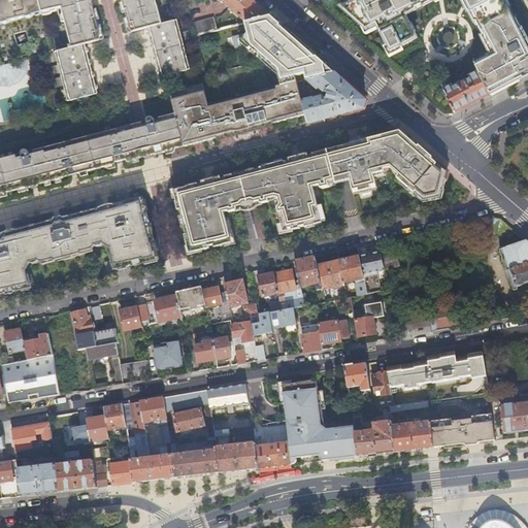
[(0,0),(0,22),(42,11),(39,0),(0,0)]
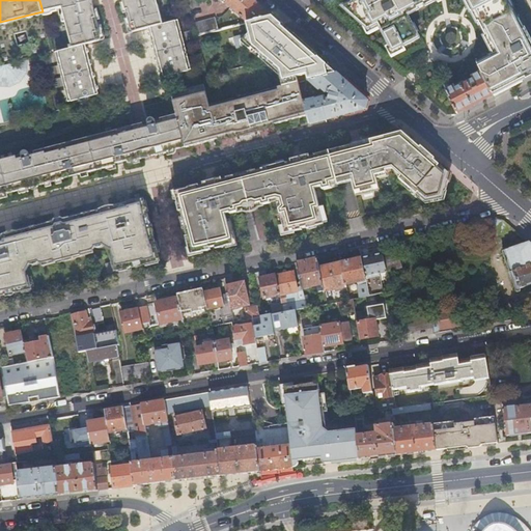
[(123,0),(132,31),(148,27),(164,22),(158,0),(39,0),(43,11),(63,6),(75,48),(85,45),(102,39),(92,2),(91,0),(123,0)]
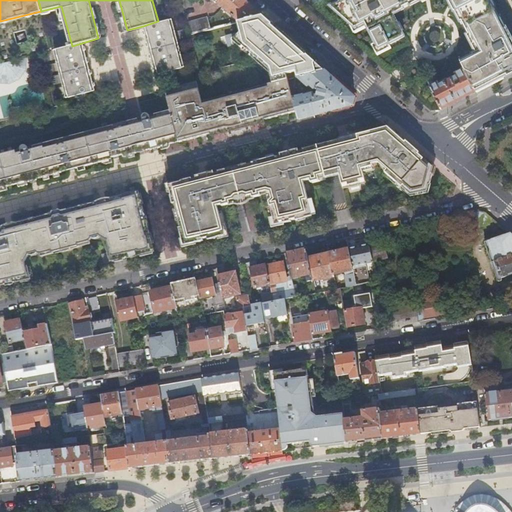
[(239,21),(262,15),(244,0),(214,0),(222,6),(219,9),(221,10),(224,8),(239,21)]
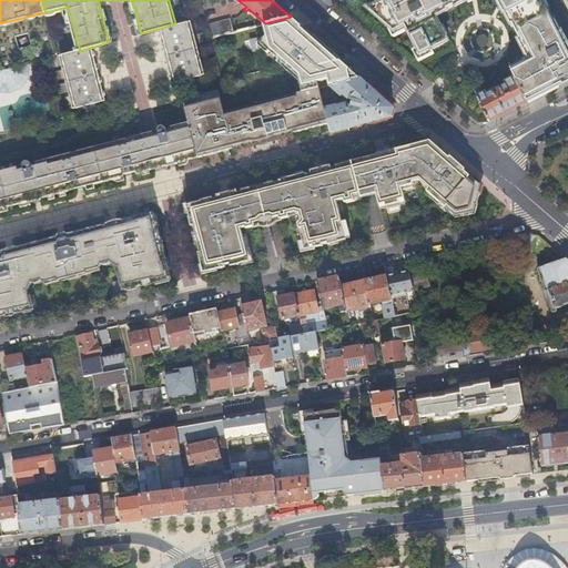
[(526,61),(511,69),(513,70),(528,101),(536,97),(561,84),(567,80),(567,48),(560,32),(558,33),(553,22),(555,21),(546,7),(545,7),(540,0),(383,0),(368,8),(388,26),(395,31),(406,26),(408,30),(418,49),(419,49),(422,53),(432,49),(432,50),(449,41),(434,10),(445,4),(447,9),(455,4),(454,2),(458,0),(467,0),(468,1),(470,0),(469,0),(501,0),(499,1),(499,3),(501,2),(506,10),(504,11),(505,13),(509,10),(516,21),(513,23),(521,39),(524,38),(529,49),(535,60),(528,63),(527,61),(526,61)]
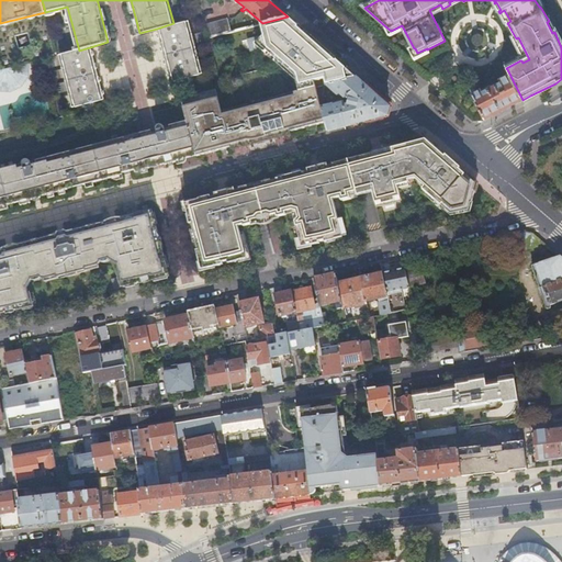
[(56,56),(45,12),(0,23),(0,57),(3,69),(56,56)]
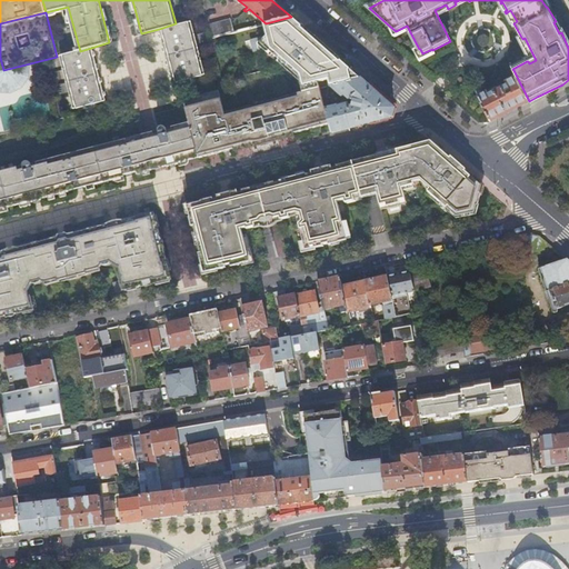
[(230,30),(227,16),(219,18),(222,32),(230,30)]
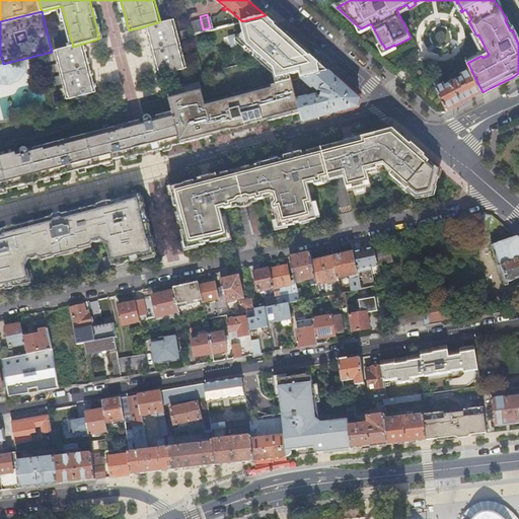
[(302,78),(320,73),(319,63),(266,15),(242,21),(241,21),(244,32),(245,38),(230,42),(232,48),(244,44),(274,70),(278,84),(292,80),(302,78)]
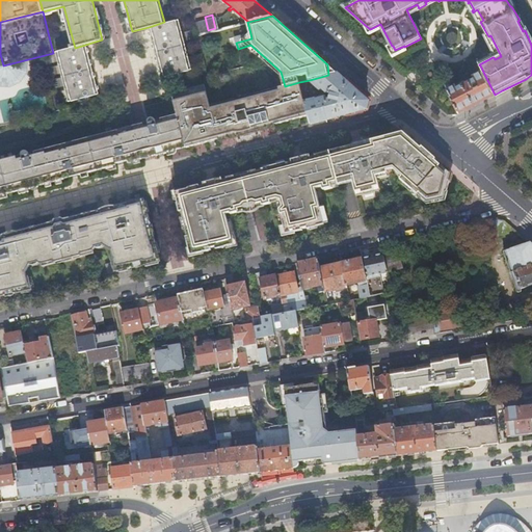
[(179,18),(164,22),(149,27),(163,77),(173,74),(174,79),(184,76),(183,71),(193,68),(179,18)]
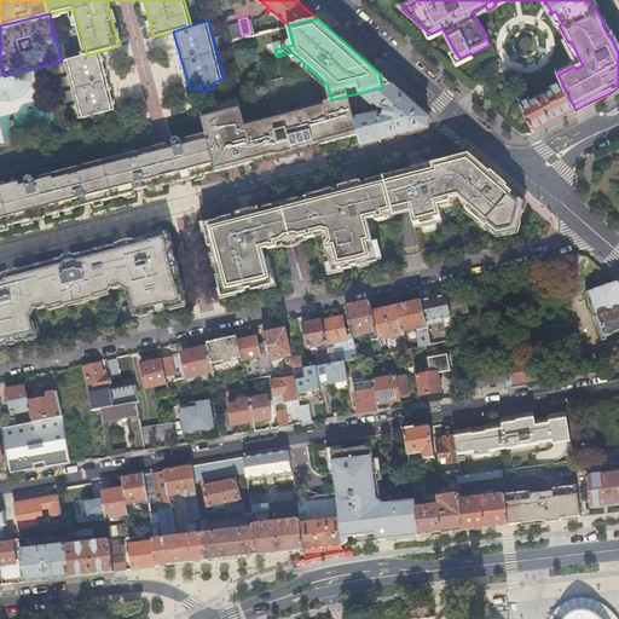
[(230,41),(239,39),(236,24),(226,28),(230,41)]
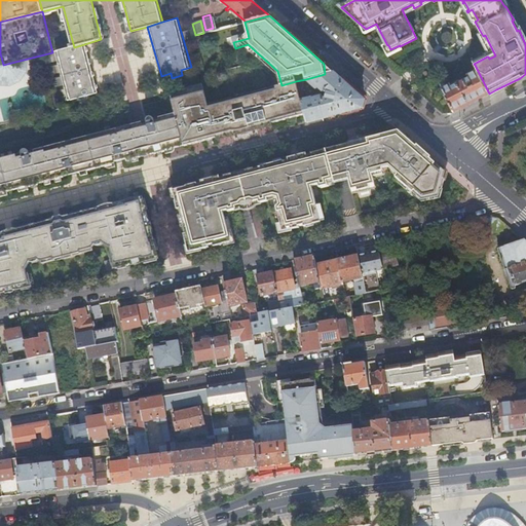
[(366,29),(360,24),(365,35),(378,28),(376,24),(366,29)]
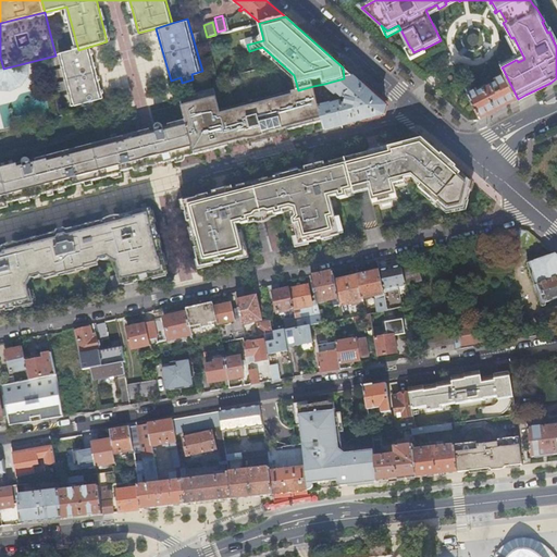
[(262,35),(246,39),(247,45),(263,40),(262,35)]
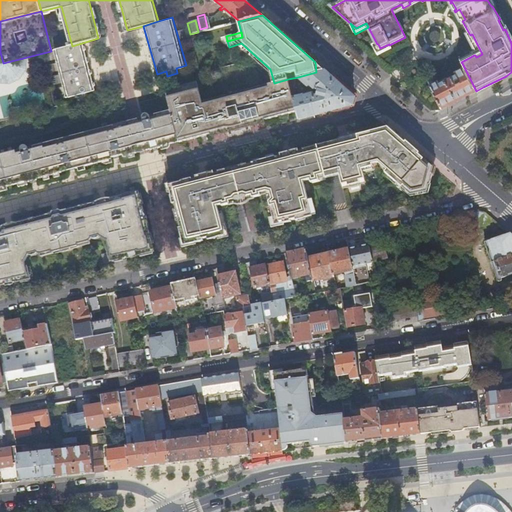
[(96,91),(82,43),(72,46),(54,51),(68,99),(77,96),(78,101),(88,98),(86,93),(96,91)]
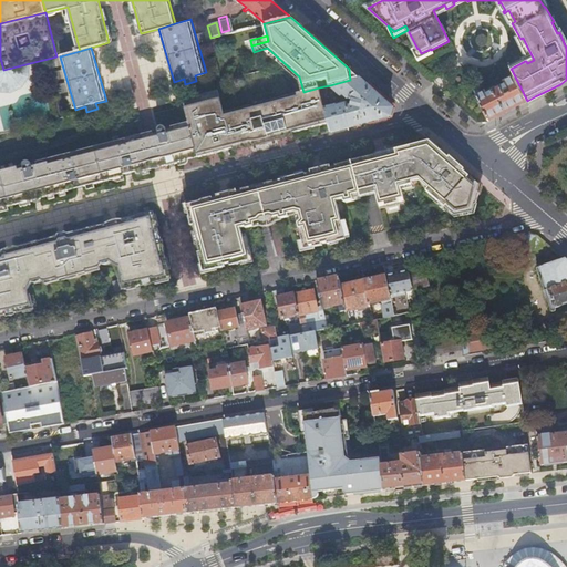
[(525,60),(525,61),(526,61),(527,63),(534,60),(528,49),(524,51),(528,59),(525,60)]
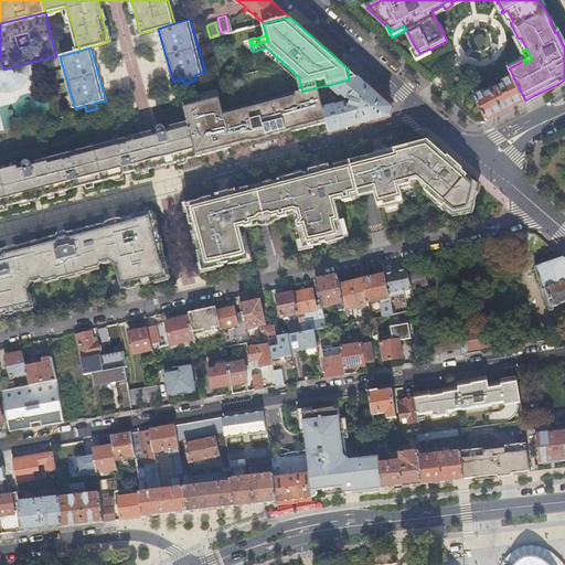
[(358,77),(348,68),(349,80),(358,77)]
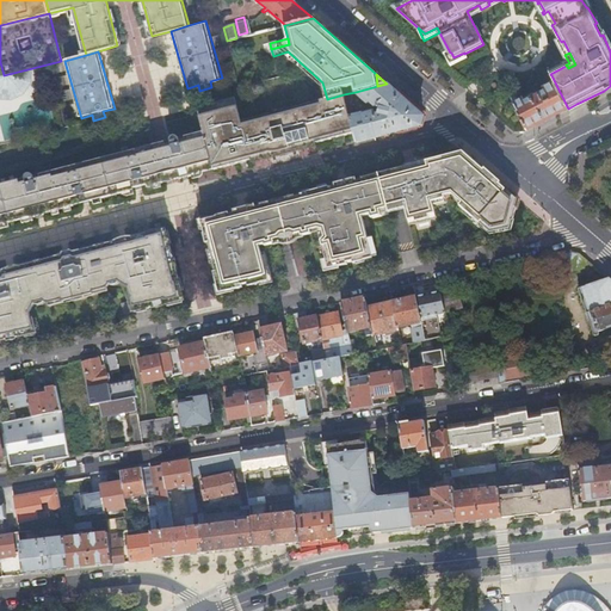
[(519,115),(526,130),(547,119),(568,109),(551,75),(547,78),(550,86),(544,88),(547,92),(536,98),(534,93),(523,99),(519,102),(514,94),(510,97),(519,115)]
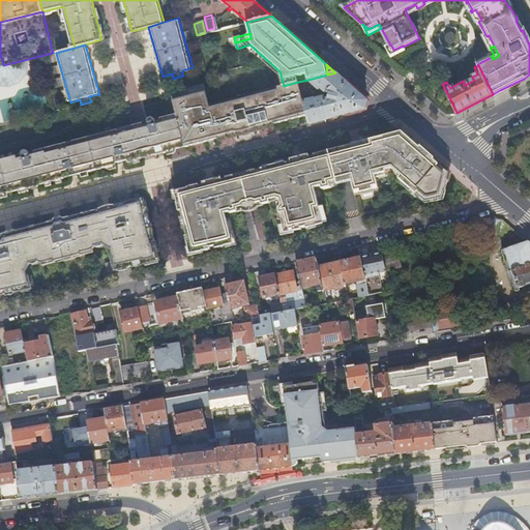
[(327,75),(308,80),(320,90),(321,89),(326,93),(328,91),(330,93),(328,99),(326,100),(326,97),(316,99),(315,98),(303,101),(306,115),(308,123),(365,109),(366,100),(335,72),(327,75)]
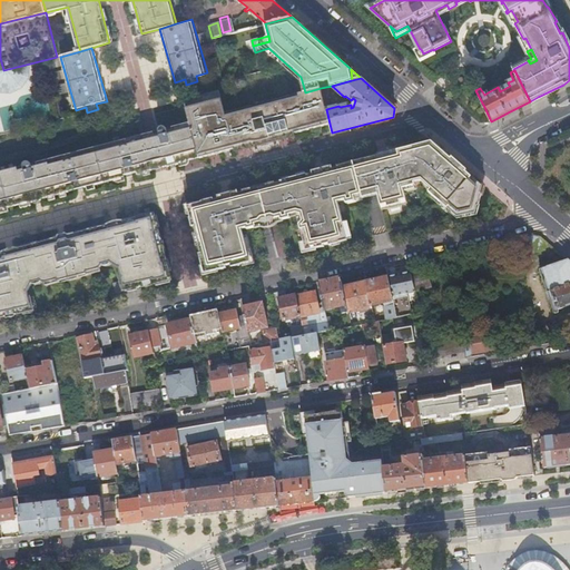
[(332,86),(321,88),(324,102),(335,99),(332,86)]
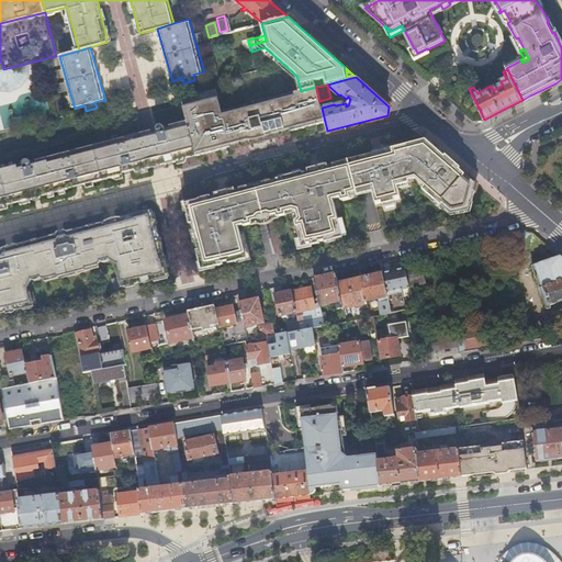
[(464,113),(478,105),(469,89),(467,85),(452,92),(464,113)]
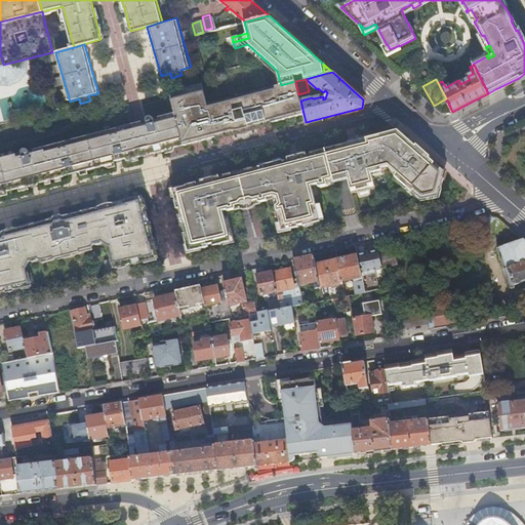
[(175,113),(184,146),(216,137),(217,139),(272,125),(272,122),(304,114),(300,101),(298,94),(295,81),(281,85),(208,105),(202,84),(169,92),(175,113)]
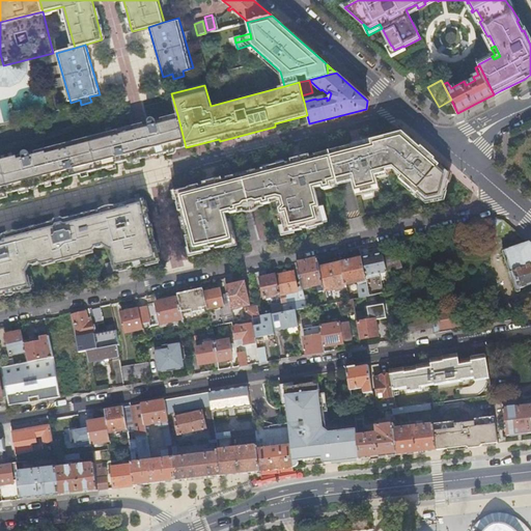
[(0,193),(29,186),(29,188),(40,186),(39,183),(142,156),(143,157),(146,156),(157,154),(158,155),(186,147),(177,114),(157,119),(156,118),(154,117),(150,118),(149,119),(148,121),(138,124),(114,131),(114,133),(106,135),(105,133),(73,142),(73,143),(63,145),(63,144),(34,151),(34,152),(30,154),(29,150),(28,149),(26,149),(24,149),(23,151),(23,155),(23,158),(19,159),(18,156),(0,160),(0,193)]
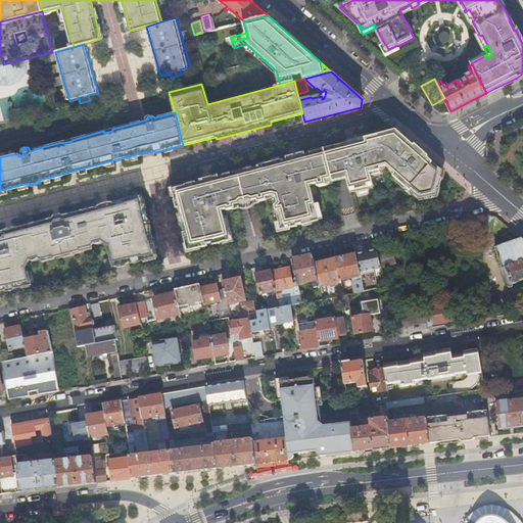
[(325,148),(330,172),(344,169),(349,189),(354,187),(355,190),(368,187),(367,184),(372,183),(370,173),(381,170),(380,167),(386,164),(394,173),(392,175),(410,190),(412,189),(421,197),(435,194),(441,172),(432,164),(433,162),(430,159),(427,157),(415,146),(398,132),(381,137),(380,134),(365,138),(366,140),(362,141),(361,139),(325,148)]
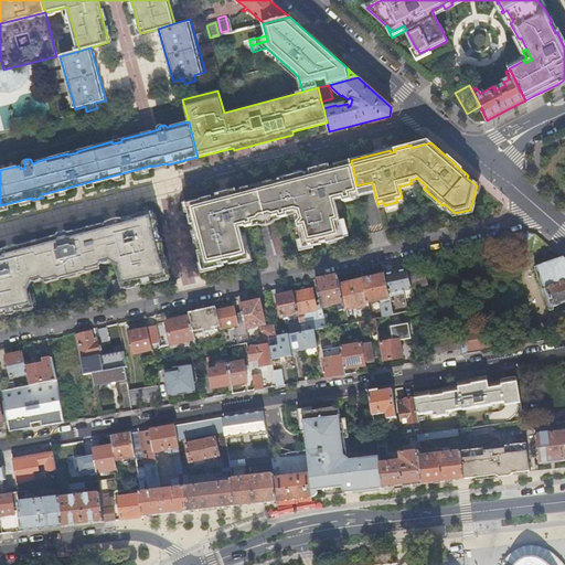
[(203,272),(224,266),(224,264),(228,263),(230,265),(248,260),(240,227),(245,226),(245,227),(255,225),(255,224),(256,224),(256,223),(256,222),(255,215),(263,213),(274,210),(276,216),(276,217),(277,217),(277,219),(278,219),(279,219),(289,216),(288,213),(296,211),(299,212),(301,220),(298,222),(304,248),(322,245),(321,243),(327,242),(327,244),(345,238),(334,199),(341,198),(342,201),(352,198),(351,192),(359,190),(356,185),(351,160),(334,164),(334,166),(306,173),(306,172),(278,180),(278,181),(274,182),(273,181),(265,183),(265,184),(249,188),(249,187),(242,189),(242,190),(212,198),(212,196),(202,200),(201,201),(187,204),(189,215),(191,225),(193,224),(201,251),(198,252),(203,272)]
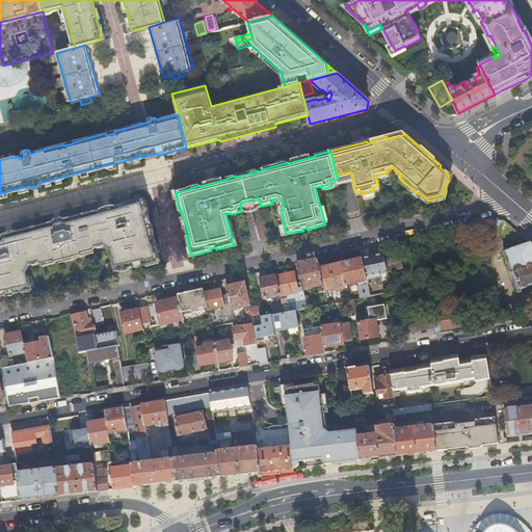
[(271,201),(272,204),(278,202),(281,209),(284,207),(282,200),(278,198),(271,201)]
